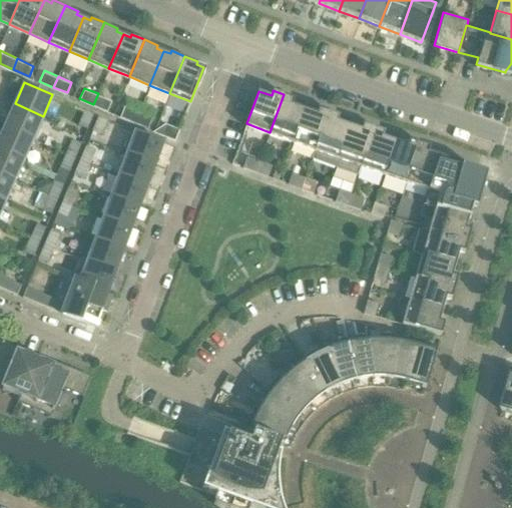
[(98,93),(93,104),(107,110),(111,99),(98,93)]
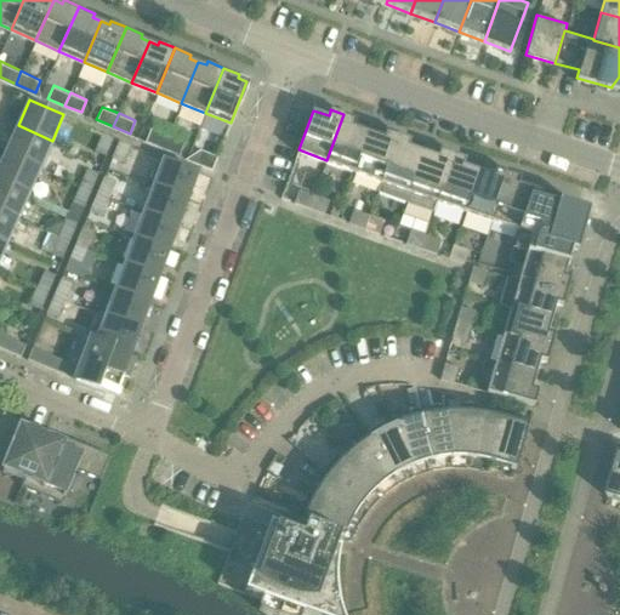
[(326,160),(354,170),(368,131),(353,125),(356,120),(356,119),(343,114),(326,160)]
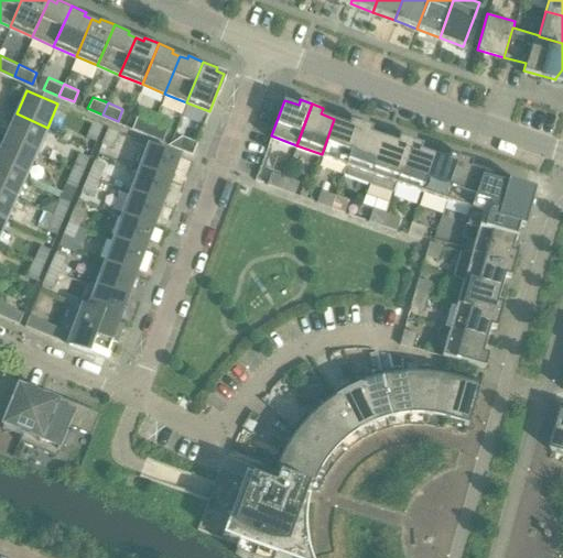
[(17,113),(6,137),(36,150),(47,128),(17,113)]
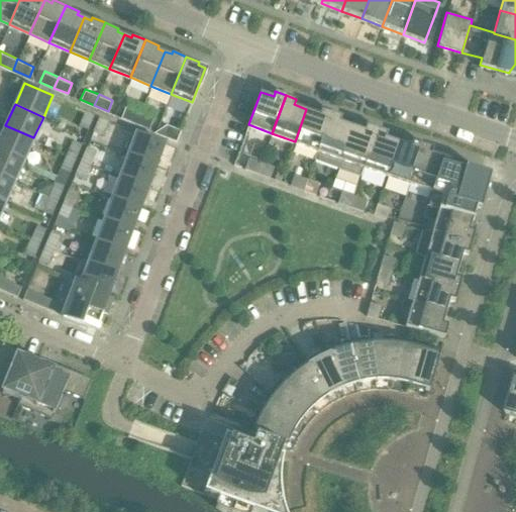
[(121,116),(135,122),(139,111),(125,106),(121,116)]
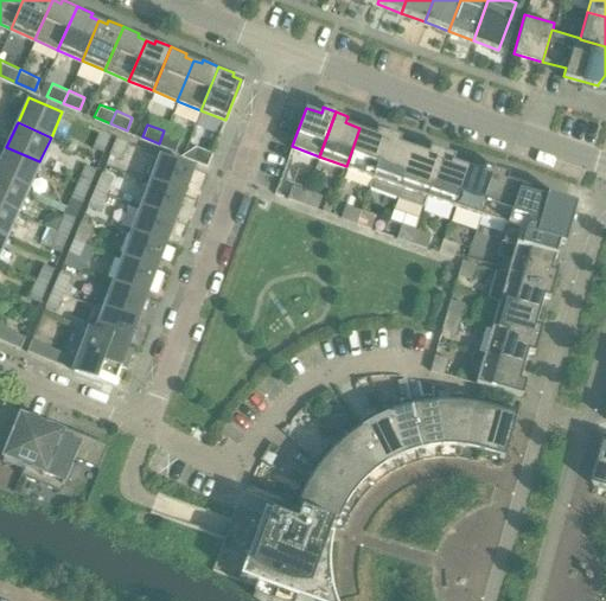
[(346,166),(372,176),(389,132),(376,127),(376,128),(375,133),(359,128),(346,166)]
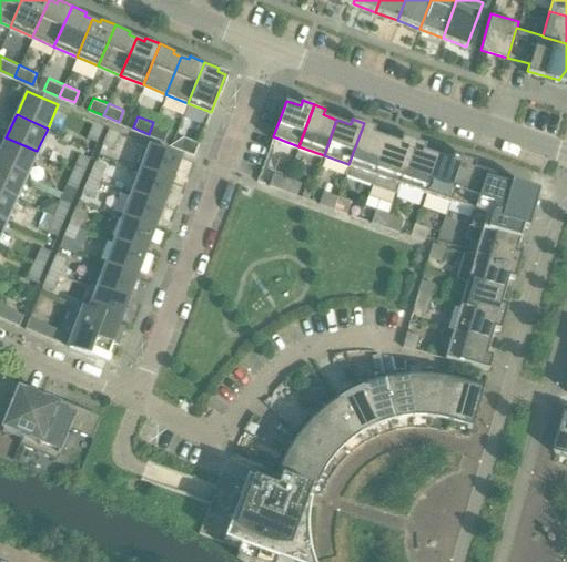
[(93,120),(87,135),(97,140),(103,124),(93,120)]
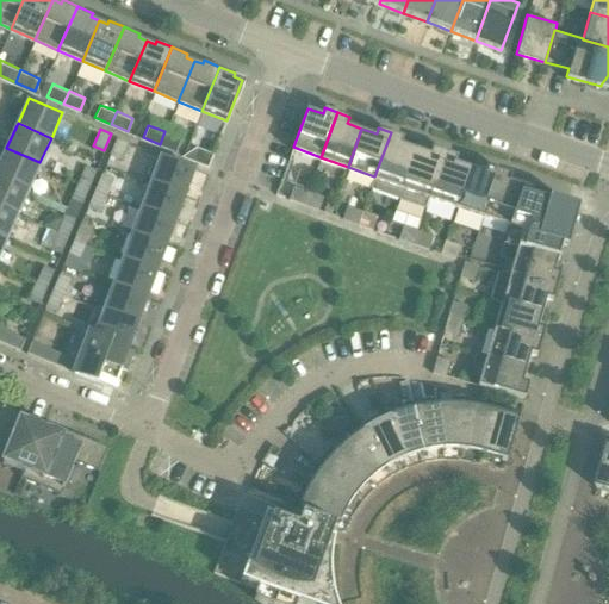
[(165,131),(160,144),(176,150),(181,138),(165,131)]
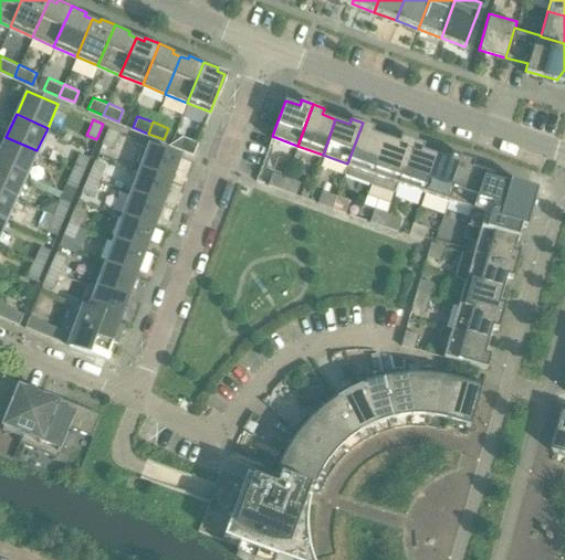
[(344,171),(370,180),(386,137),(372,133),(374,128),(374,127),(363,123),(347,164),(344,171)]
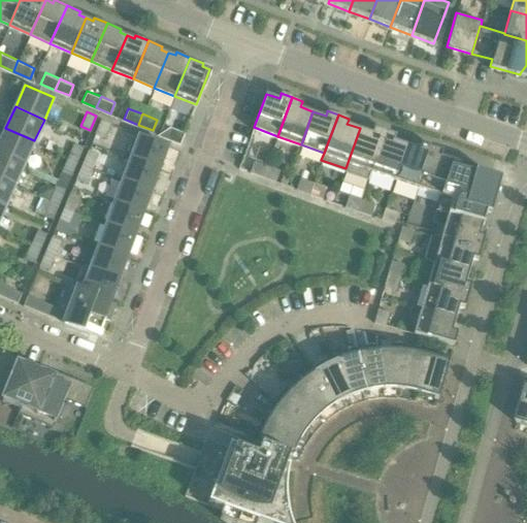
[(95,132),(104,136),(110,122),(101,118),(95,132)]
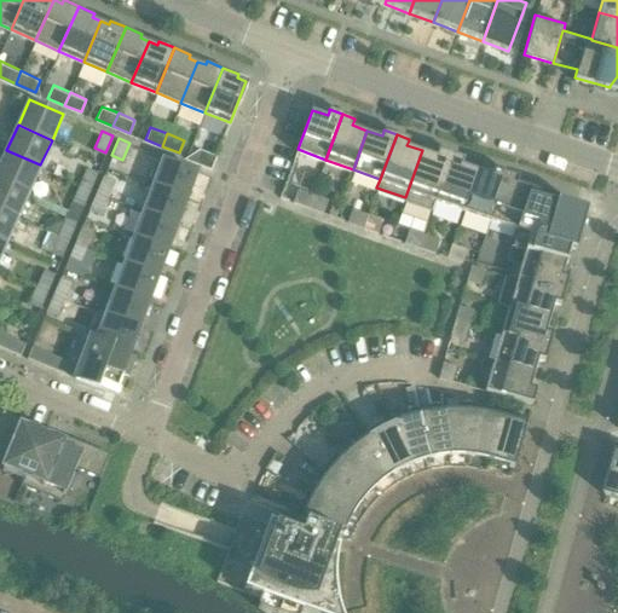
[(191,158),(212,167),(217,154),(197,145),(191,158)]
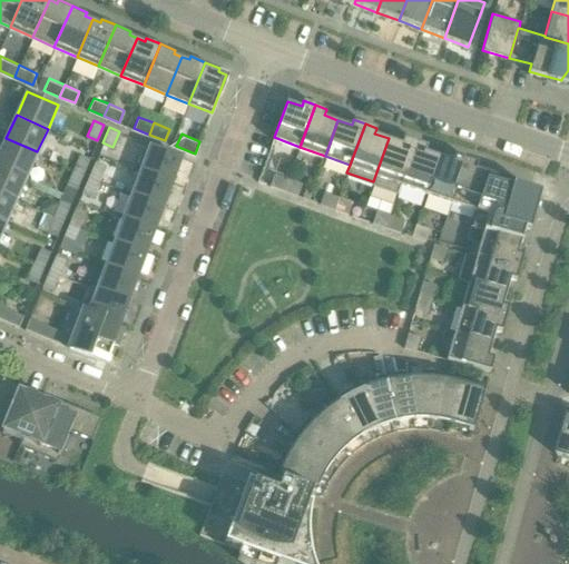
[(399,191),(401,182),(415,141),(403,137),(403,138),(402,142),(389,138),(373,181),(399,191)]
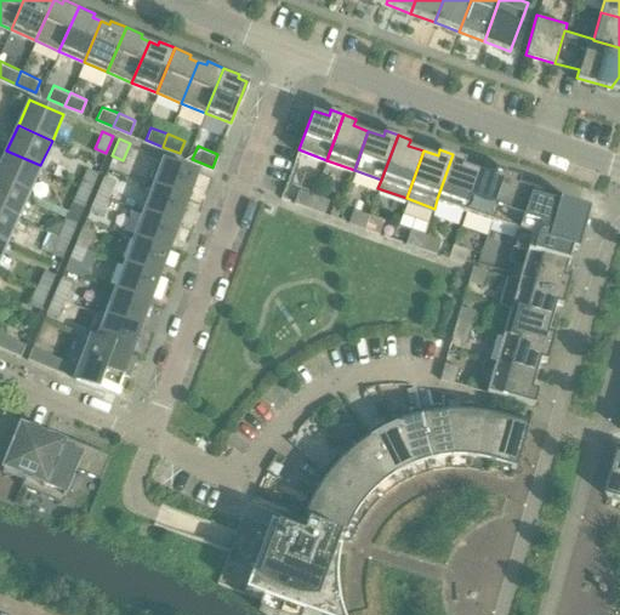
[(6,151),(0,164),(0,177),(29,191),(40,165),(6,151)]
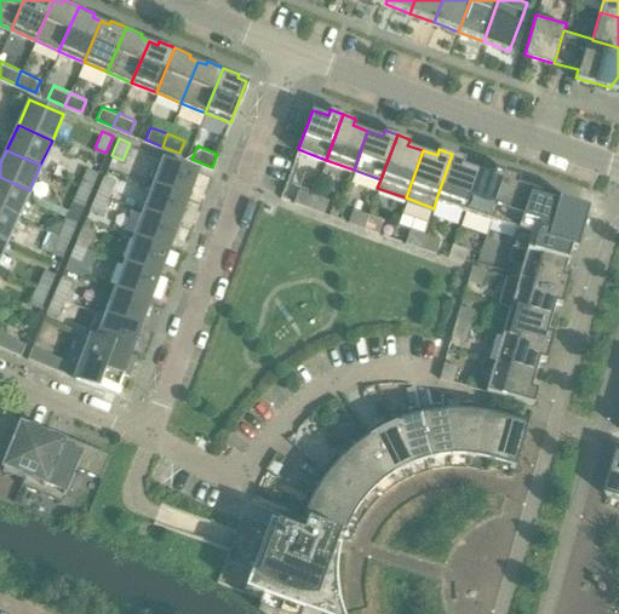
[(436,199),(464,208),(477,170),(463,164),(464,160),(465,159),(452,154),(436,199)]
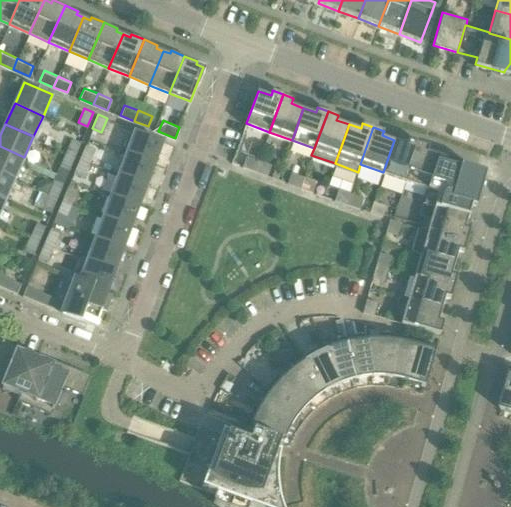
[(135,129),(127,151),(156,162),(164,140),(135,129)]
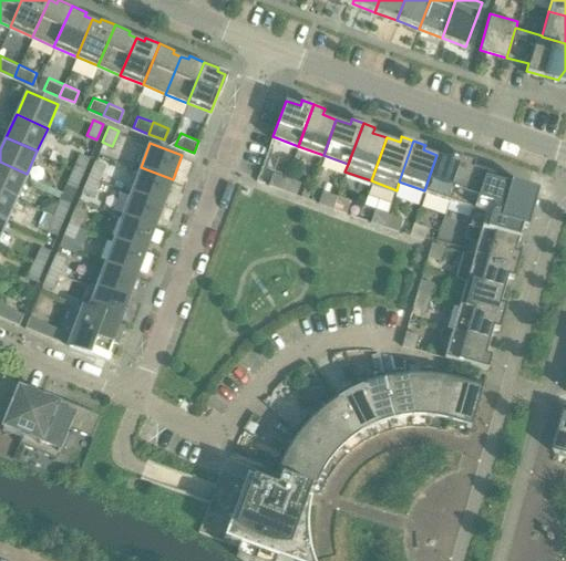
[(80,152),(73,167),(83,172),(90,156),(80,152)]
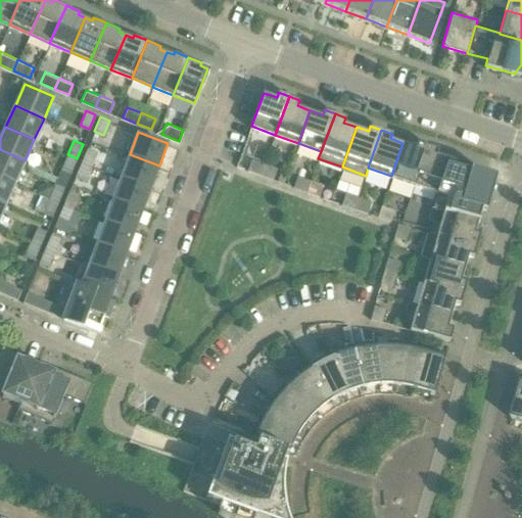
[(391,176),(414,184),(427,145),(417,142),(416,143),(417,143),(415,147),(402,143),(391,176)]
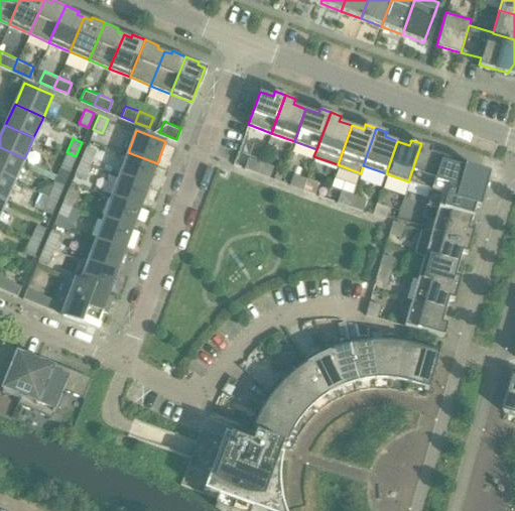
[(408,181),(431,189),(441,161),(442,161),(443,156),(430,152),(431,148),(432,148),(432,147),(421,143),(408,181)]
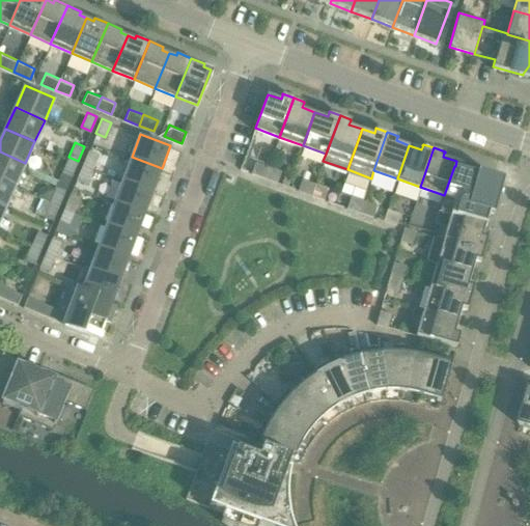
[(89,149),(83,164),(92,167),(99,154),(89,149)]
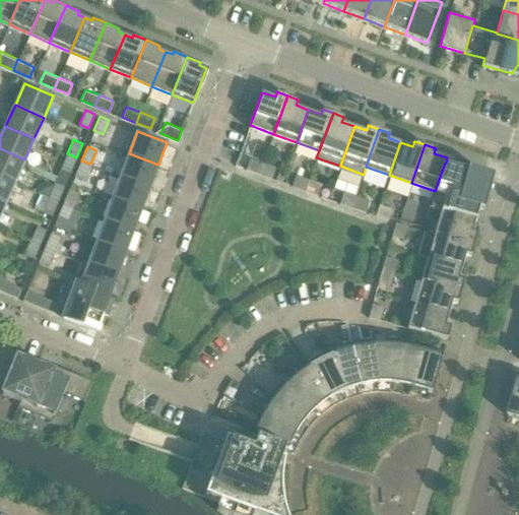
[(0,148),(0,174),(15,181),(24,159),(0,148)]
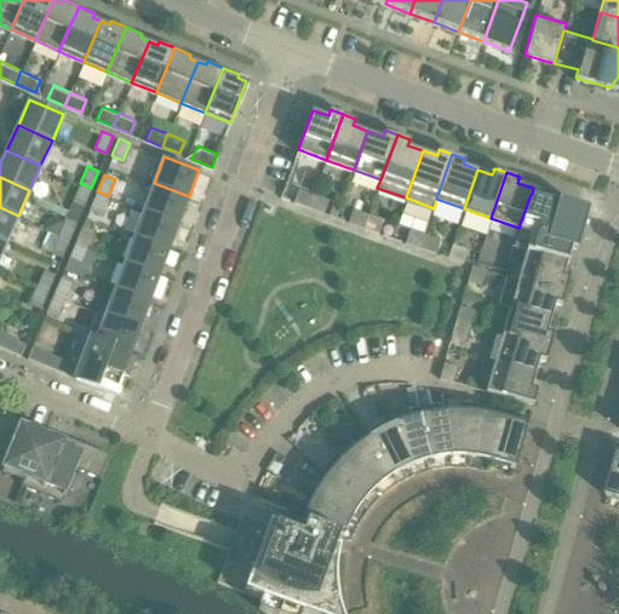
[(91,188),(80,183),(73,200),(84,205),(91,188)]
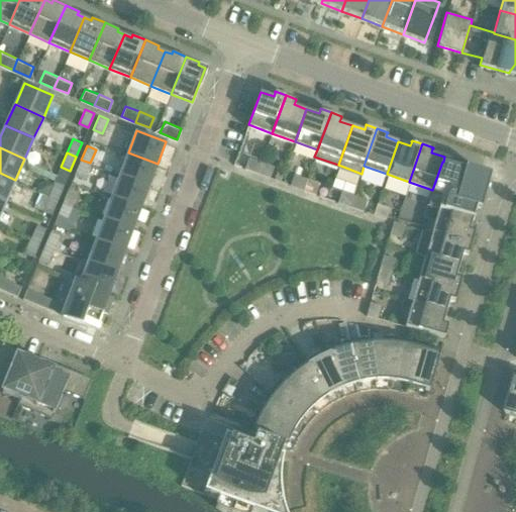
[(128,152),(120,174),(149,185),(158,164),(128,152)]
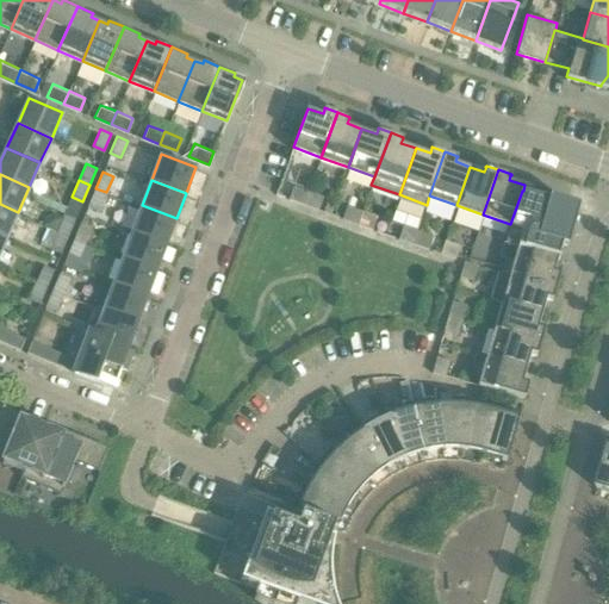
[(290,197),(304,201),(309,188),(294,184),(290,197)]
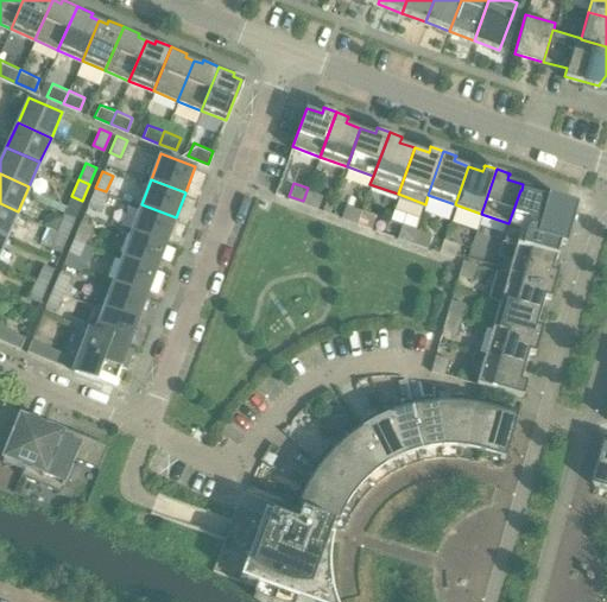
[(106,191),(95,188),(88,204),(99,208),(106,191)]
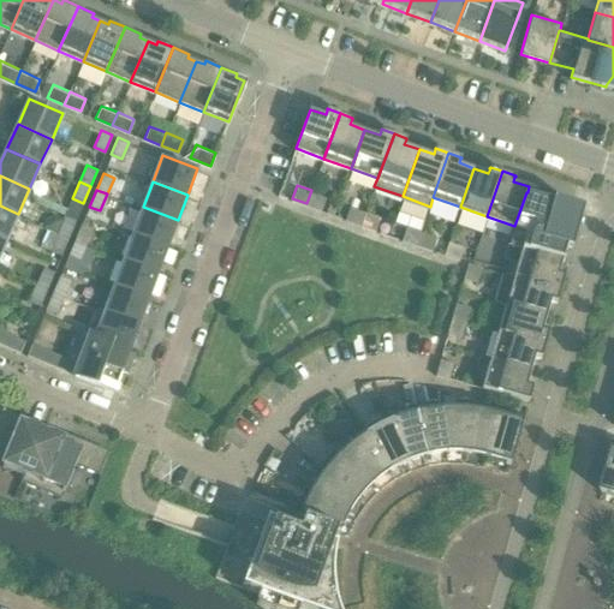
[(311,190),(307,203),(321,209),(326,196),(311,190)]
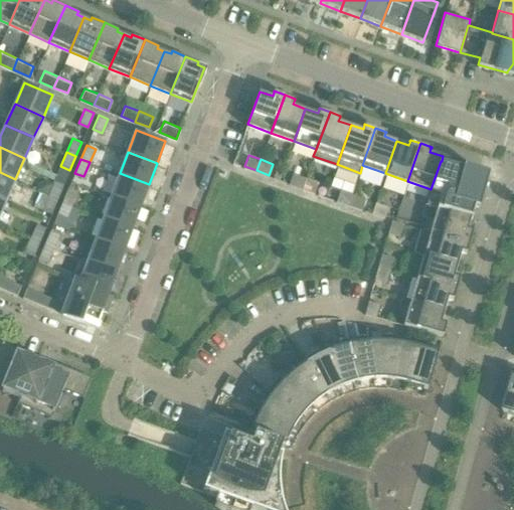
[(431,189),(425,203),(438,206),(471,216),(471,215),(474,205),(479,206),(488,174),(442,161),(441,161),(431,189)]
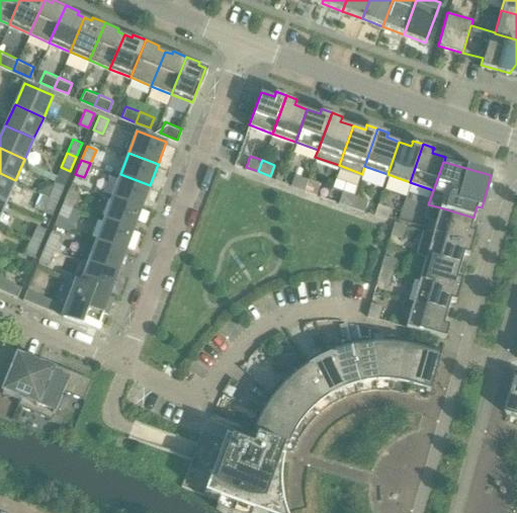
[(0,173),(0,198),(6,201),(15,180),(0,173)]
